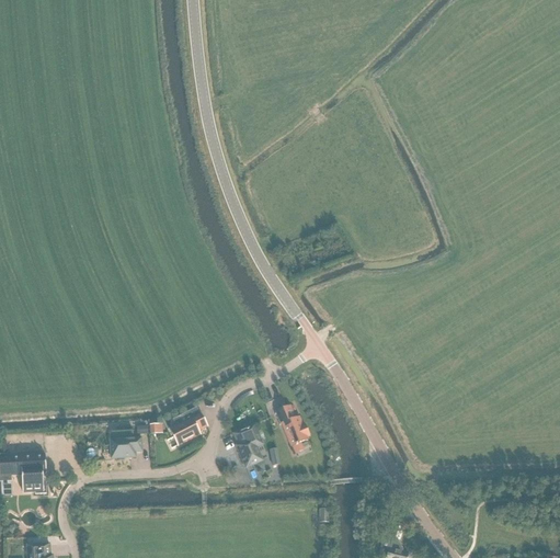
[(301,423),(298,416),(294,417),(288,405),(275,410),(289,445),(307,437),(307,435),(308,434),(304,423),(301,423)]
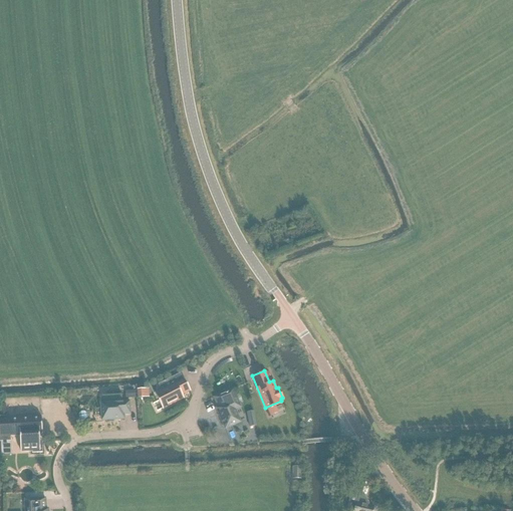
[(155,392),(163,407),(182,397),(181,393),(189,389),(183,376),(182,376),(180,371),(172,375),(175,381),(155,392)]
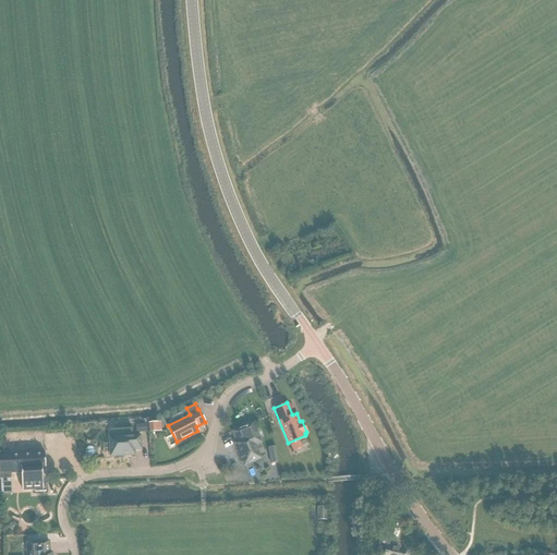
[(252,421),(231,430),(237,441),(234,442),(243,463),(259,456),(253,439),(259,437),(258,436),(263,434),(261,427),(256,430),(252,421)]
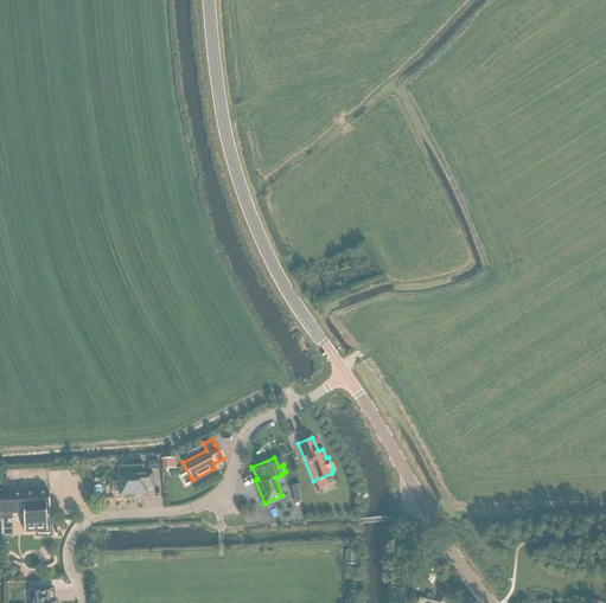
[(146,492),(145,487),(153,486),(152,470),(144,472),(119,474),(120,494),(146,492)]
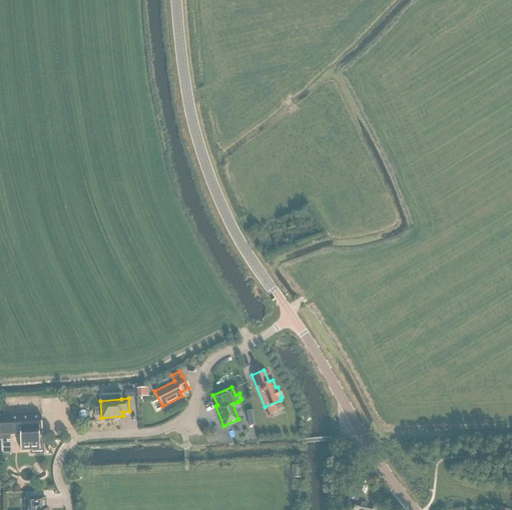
[(254,423),(251,408),(244,409),(247,424),(254,423)]
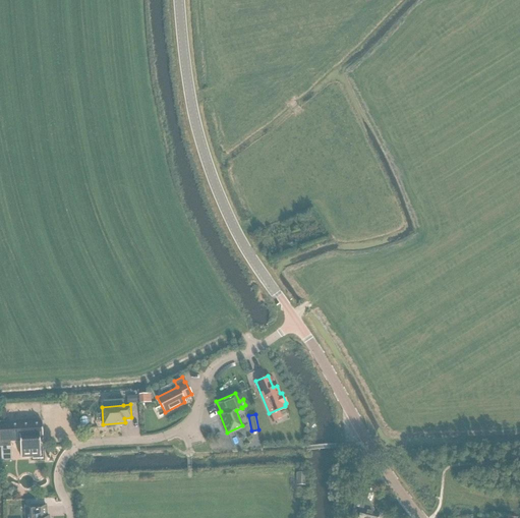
[(41,420),(0,422),(0,445),(9,445),(9,440),(19,439),(20,456),(32,455),(32,457),(43,457),(42,444),(40,445),(39,438),(42,438),(41,420)]
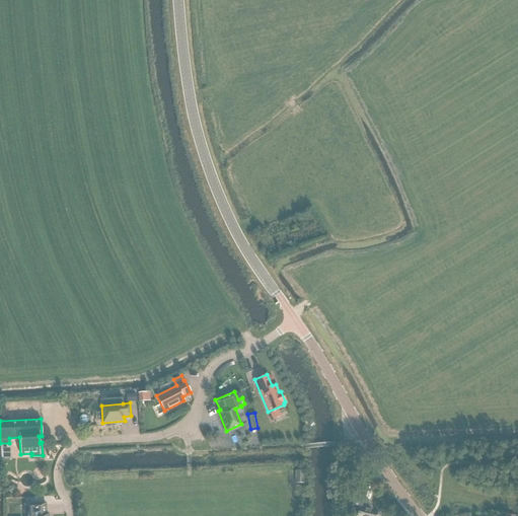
[(9,443),(0,443),(0,456),(11,456),(10,443),(9,443)]
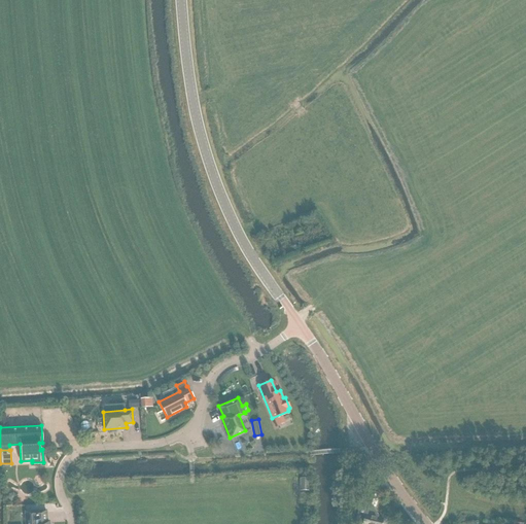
[(359,503),(355,516),(354,523),(358,523),(380,523),(382,518),(377,516),(377,515),(373,507),(359,503)]
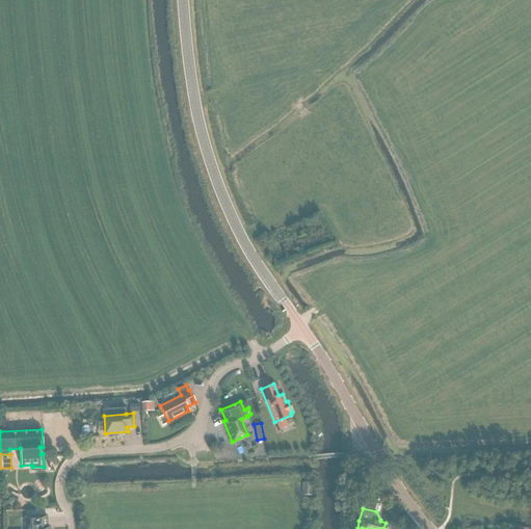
[(49,528),(49,525),(47,525),(46,513),(25,514),(25,528),(49,528)]
